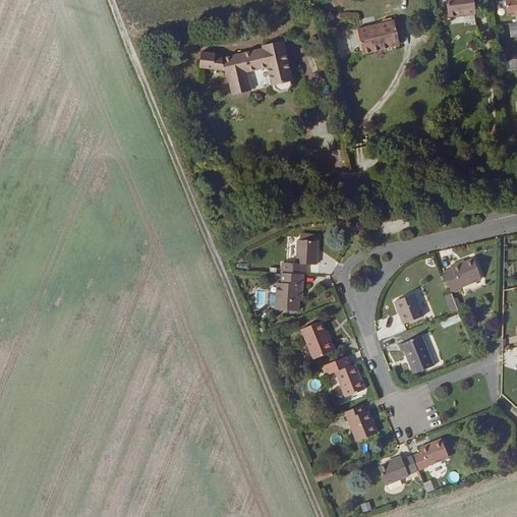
[(446,0),(448,18),(475,14),(473,0),(446,0)]
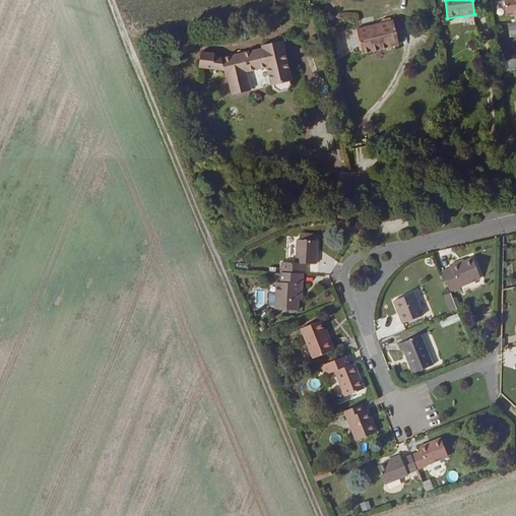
[(407,13),(371,22),(378,47),(409,39),(406,23),(409,22),(407,13)]
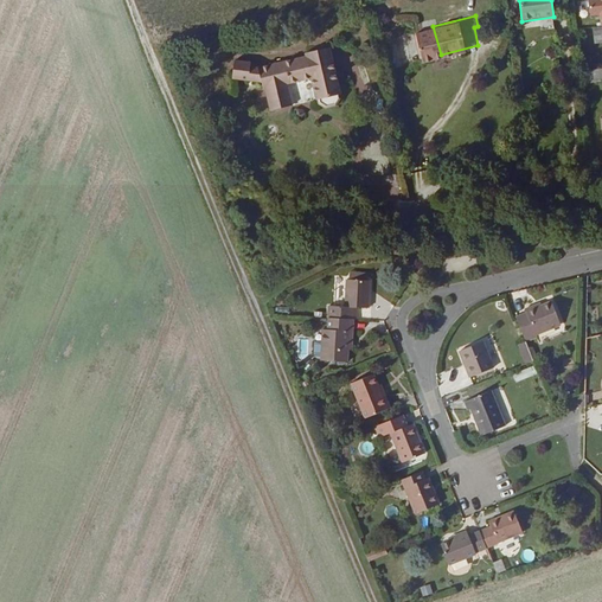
[(269,89),(275,110),(296,106),(292,84),(315,78),(320,100),(345,93),(334,46),(309,52),(311,55),(264,66),(254,65),(254,62),(237,59),(236,78),(266,82),(267,89),(269,89)]
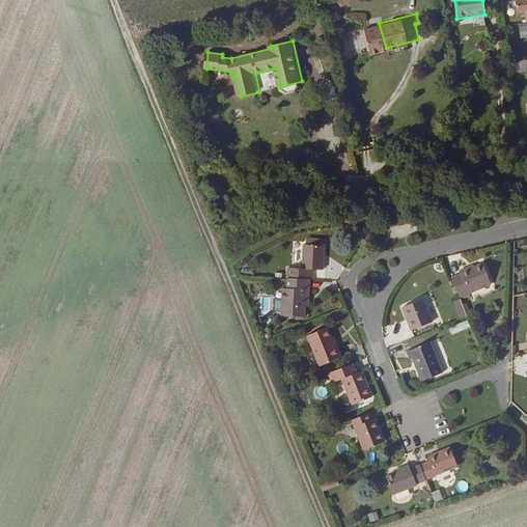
[(328,271),(329,246),(328,246),(311,245),(308,245),(306,269),(293,268),(293,277),(314,279),(315,270),(328,271)]
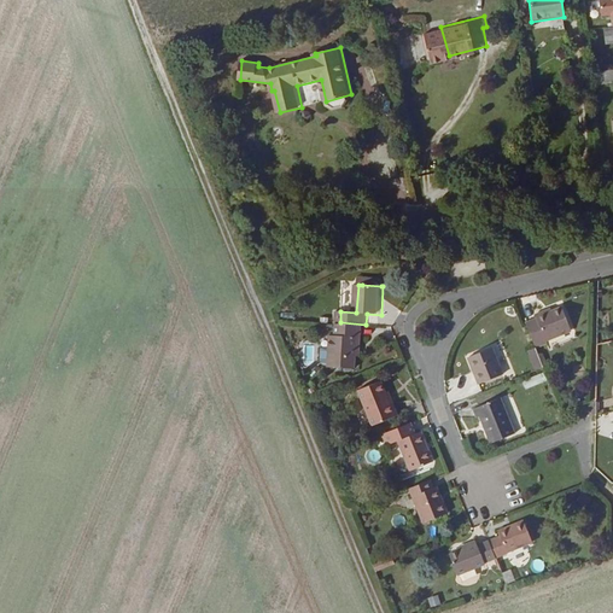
[(576,326),(567,304),(558,308),(544,314),(530,321),(539,346),(554,340),(552,336),(576,326)]
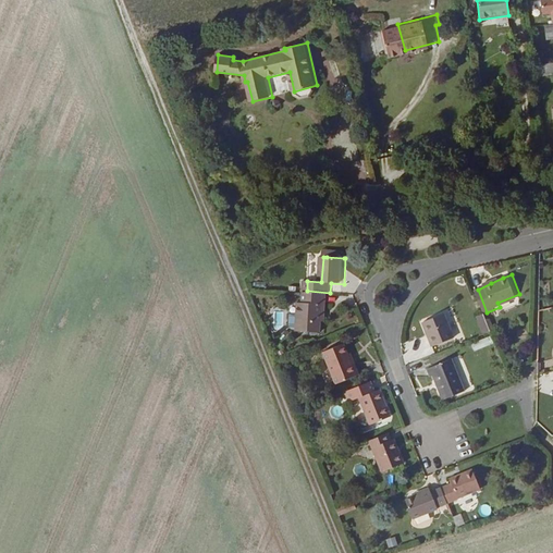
[(503,278),(501,274),(489,280),(491,283),(503,278)]
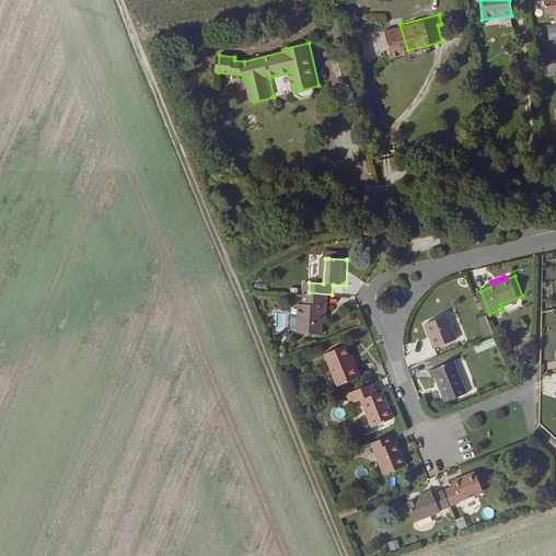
[(326,308),(331,308),(332,294),(309,292),(304,292),(303,305),(299,305),(296,332),(324,335),(325,324),(326,308)]
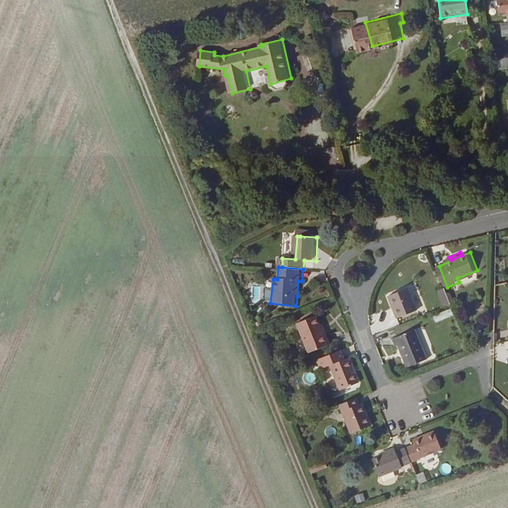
[(402,306),(399,308),(402,316),(419,309),(410,286),(396,292),(402,306)]
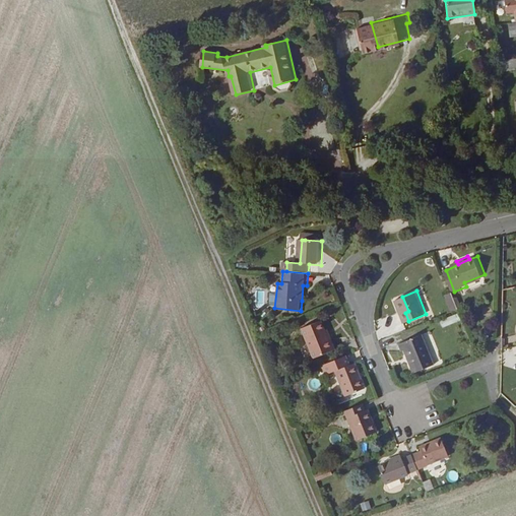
[(460,309),(454,292),(446,295),(453,311),(460,309)]
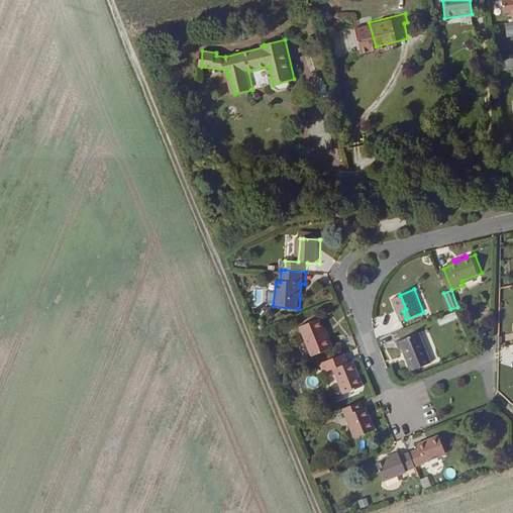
[(406,309),(400,295),(397,296),(403,311),(406,309)]
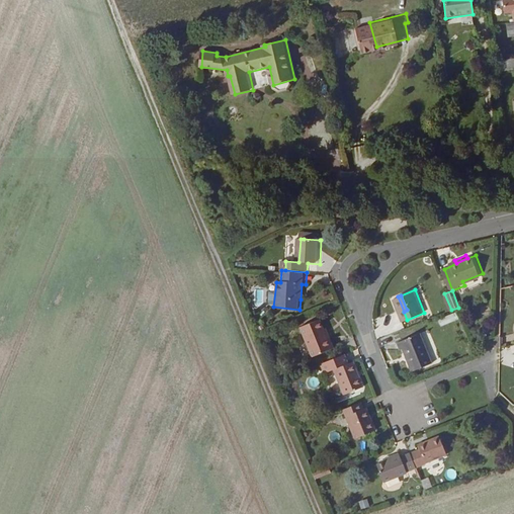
[(319,320),(300,328),(311,356),(331,349),(323,329),(319,320)]
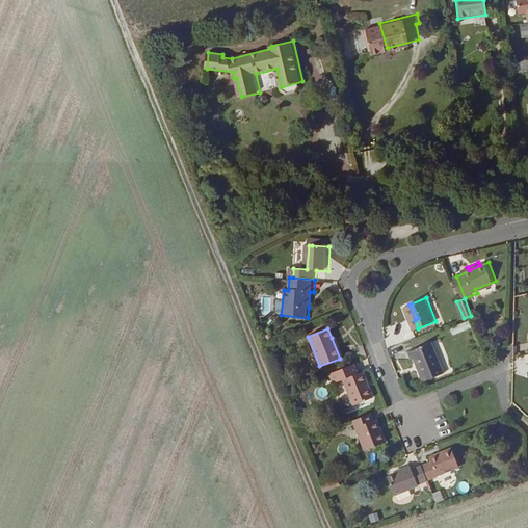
[(343,357),(335,337),(332,338),(340,359),(343,357)]
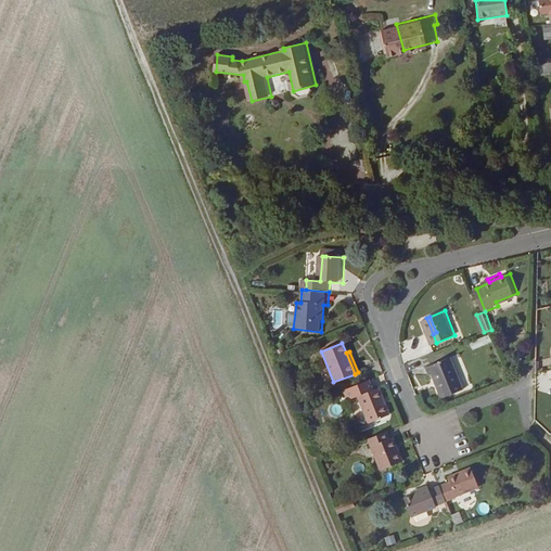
[(456,356),(430,366),(432,374),(437,372),(446,395),(468,386),(456,356)]
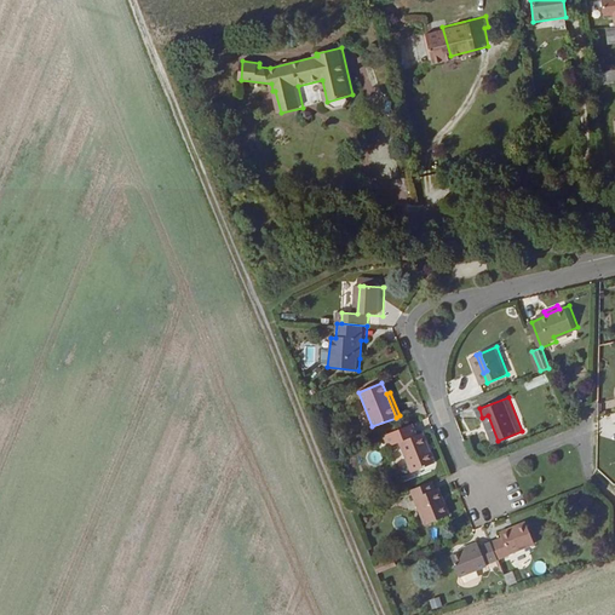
[(437,460),(426,432),(421,435),(415,421),(384,434),(389,446),(401,442),(412,470),(437,460)]
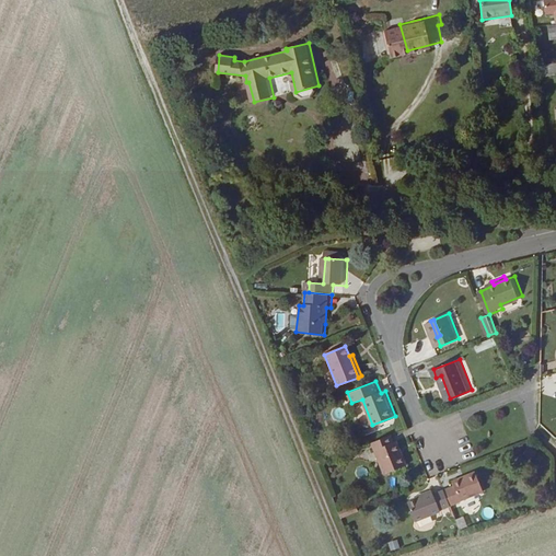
[(382,474),(404,465),(395,441),(394,442),(391,433),(370,442),(382,474)]
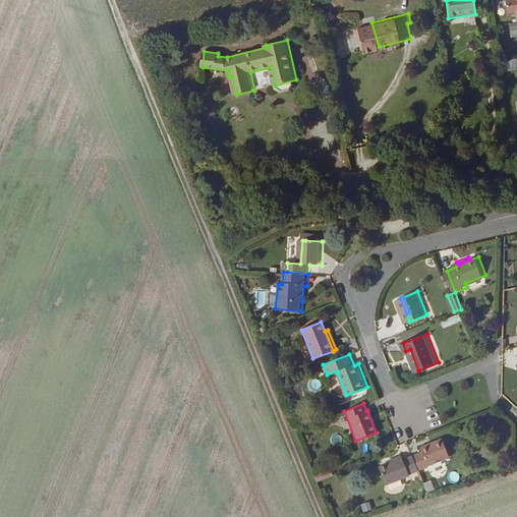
[(414,453),(419,468),(452,455),(444,436),(422,445),(424,449),(414,453)]
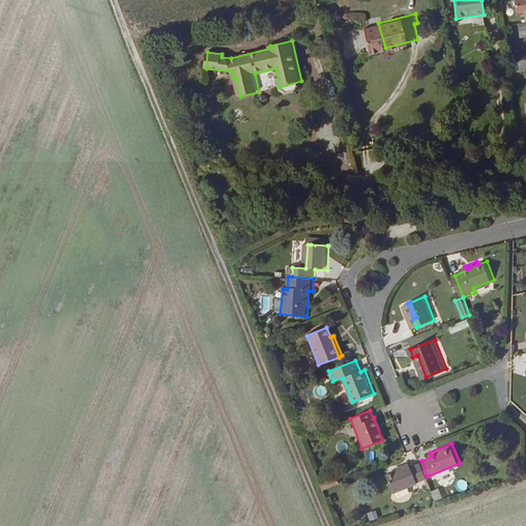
[(409,458),(392,465),(393,467),(410,461),(409,458)]
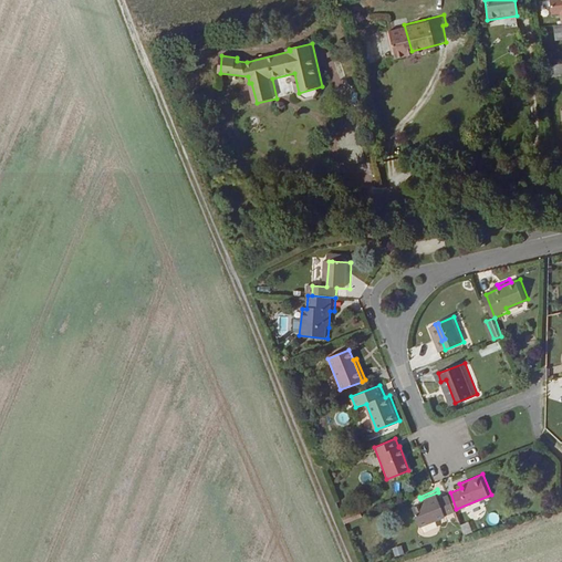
[(456,509),(450,492),(440,497),(438,492),(420,499),(414,502),(422,523),(456,509)]
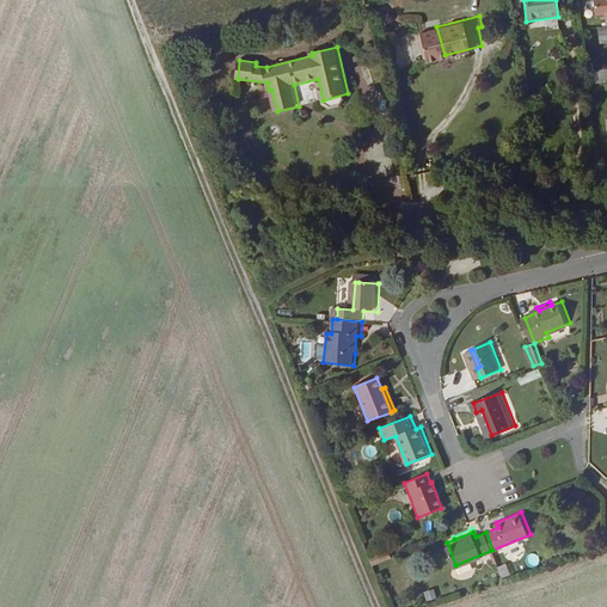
[(393,547),(374,552),(376,559),(394,555),(393,547)]
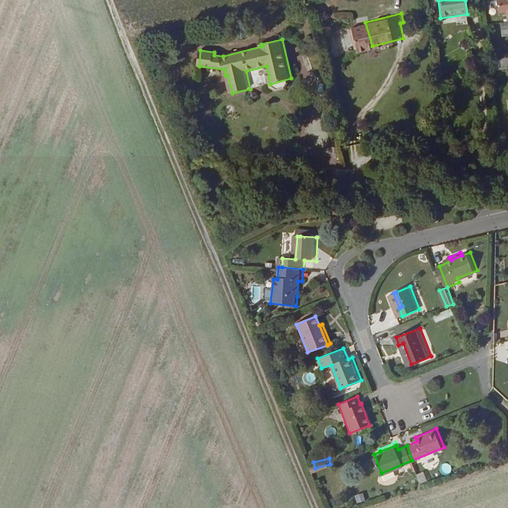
[(423,479),(430,477),(428,467),(420,469),(423,479)]
